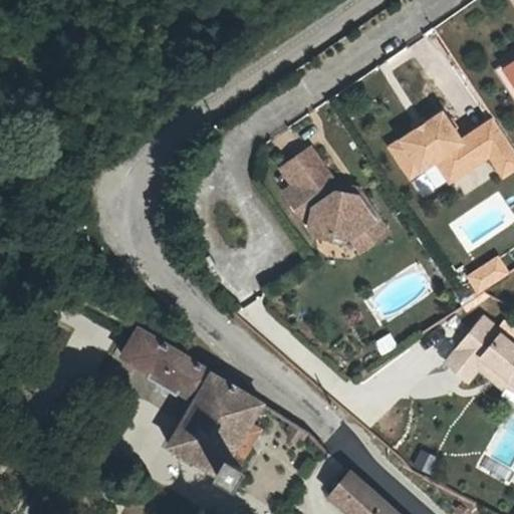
[(513,50),(507,55),(513,66),(500,73),(513,95),(513,50)]
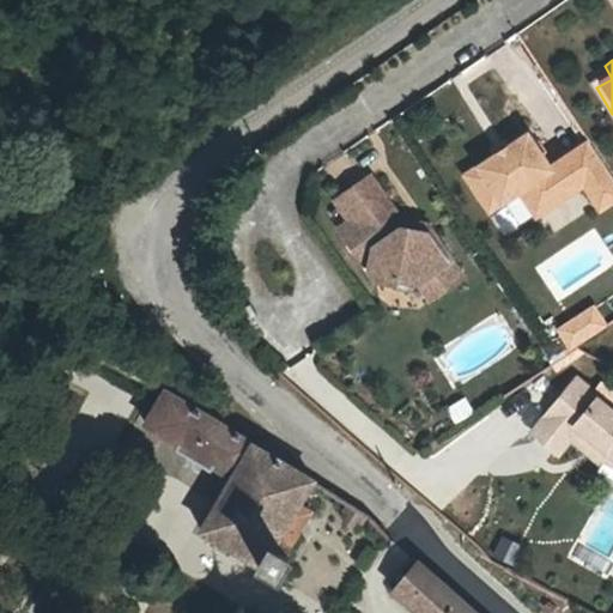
[(612,79),(605,66),(581,80),(612,133),(612,114),(596,87),(612,79)]
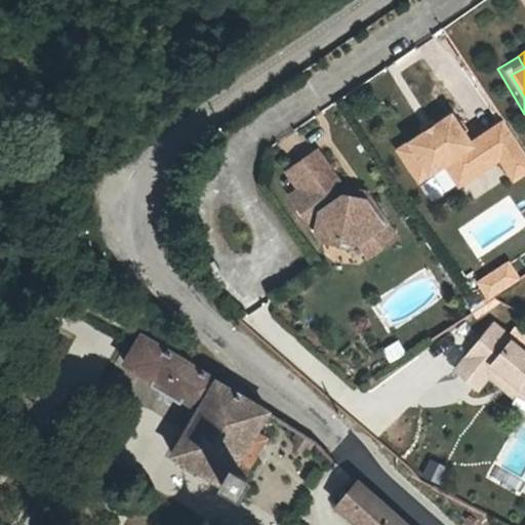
[(453,110),(399,147),(422,182),(444,166),(458,188),(501,159),(516,182),(524,174),(524,150),(501,116),(472,136),(453,110)]
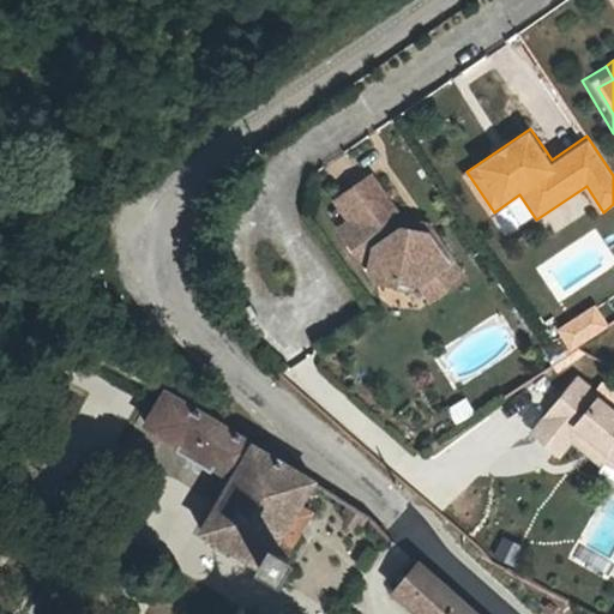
[(398,229),(399,220),(368,176),(333,202),(349,222),(338,229),(363,265),(369,266),(368,271),(374,281),(393,283),(395,278),(417,283),(419,282),(426,277),(438,294),(463,276),(431,230),(427,233),(398,229)]
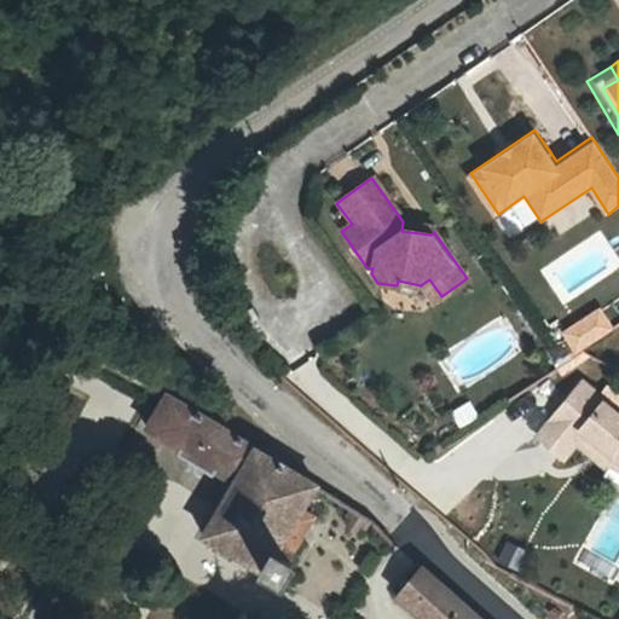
[(432,226),(403,221),(401,231),(431,235),(432,226)]
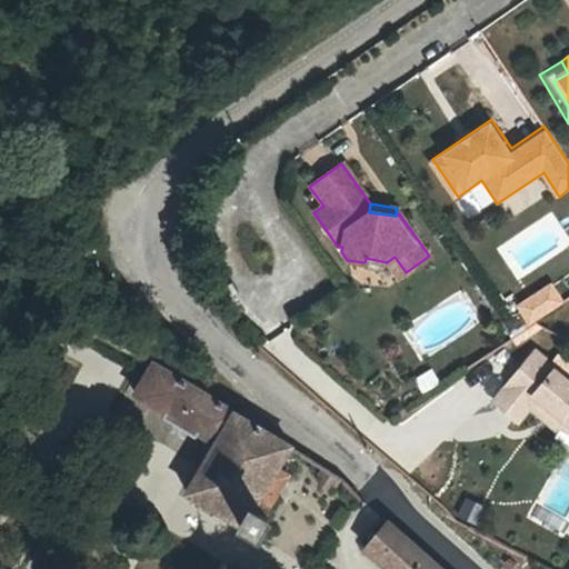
[(395,257),(388,261),(399,277),(406,272),(395,257)]
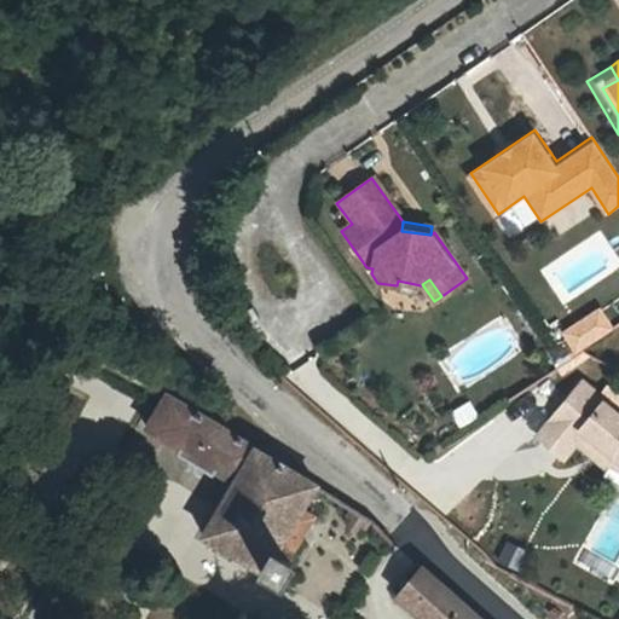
[(573,352),(614,328),(600,304),(559,328),(573,352)]
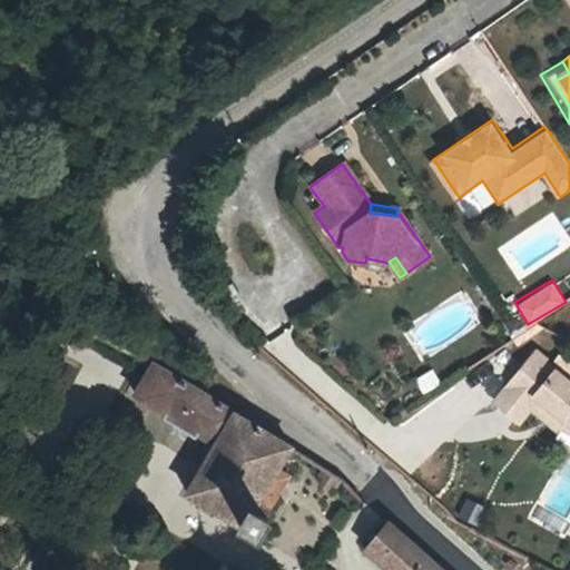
[(556,406),(566,415),(569,418),(569,373),(541,351),(501,395),(523,415),(534,403),(539,397),(549,406),(556,406)]
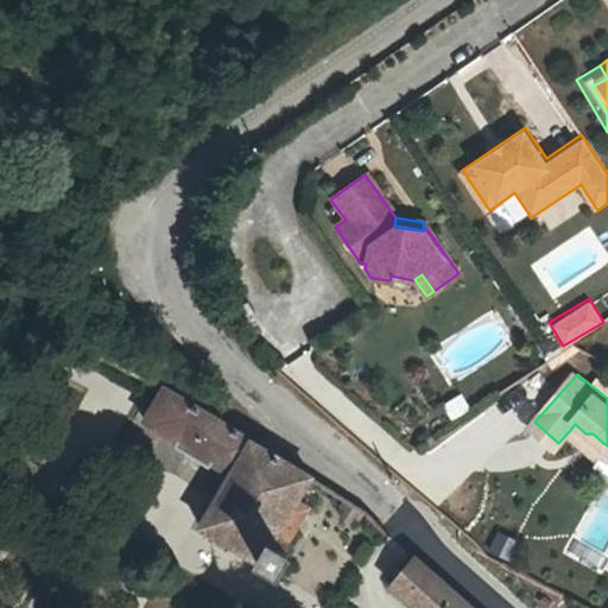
[(227,475),(251,437),(163,384),(140,422),(227,475)]
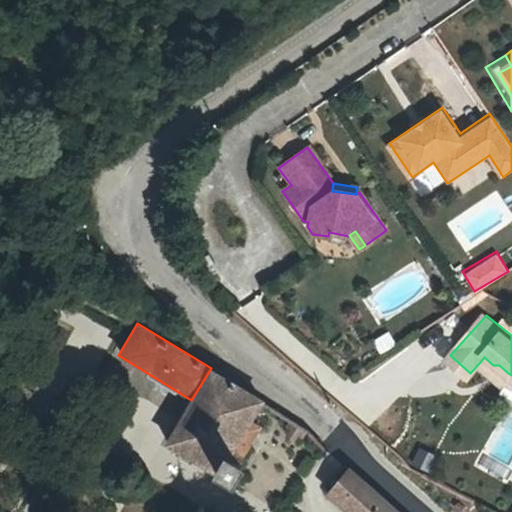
[(501,380),(508,373),(499,365),(493,365),(484,357),(480,362),(501,380)]
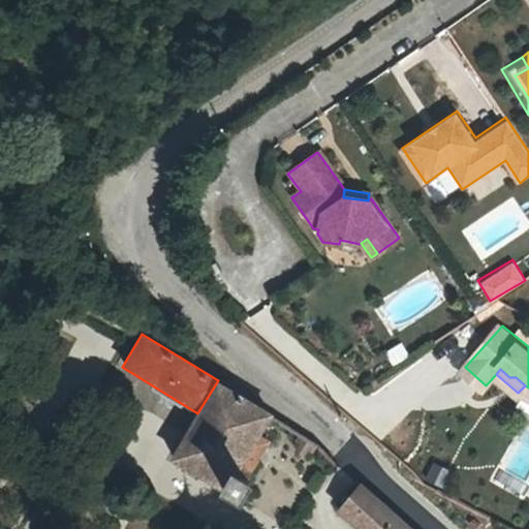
[(218,380),(197,413),(173,457),(221,487),(231,468),(240,473),(274,413),(218,380)]
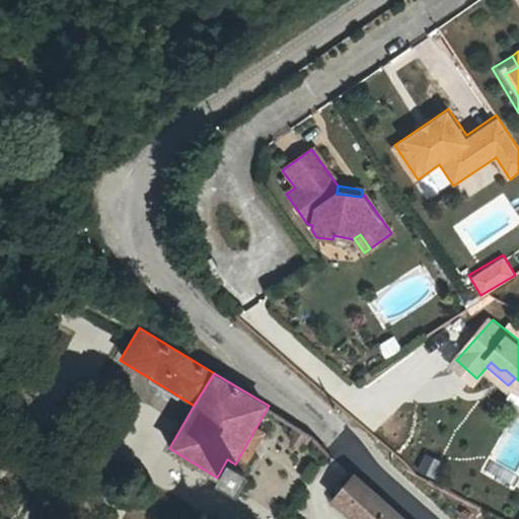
[(433,474),(439,457),(423,451),(416,467),(433,474)]
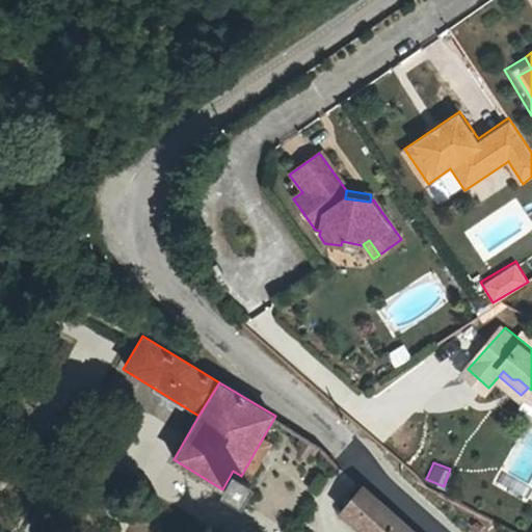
[(233,471),(222,489),(243,502),(254,483),(241,476),(233,471)]
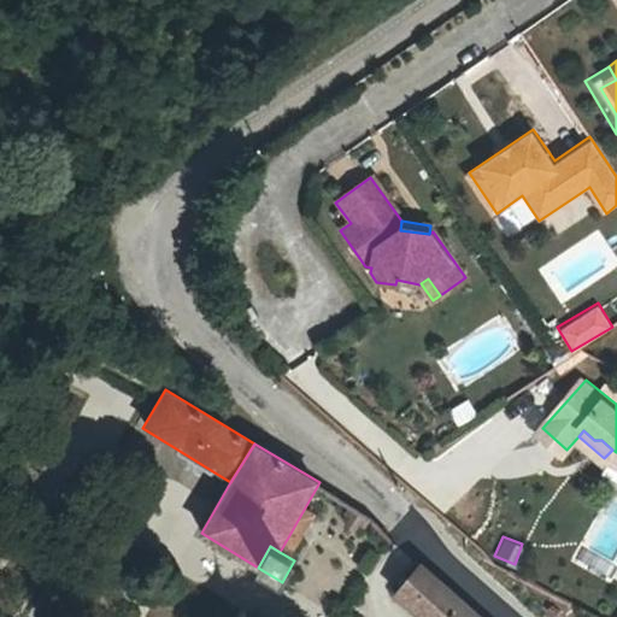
[(424,616),(479,616),(418,564),(395,592),(424,616)]
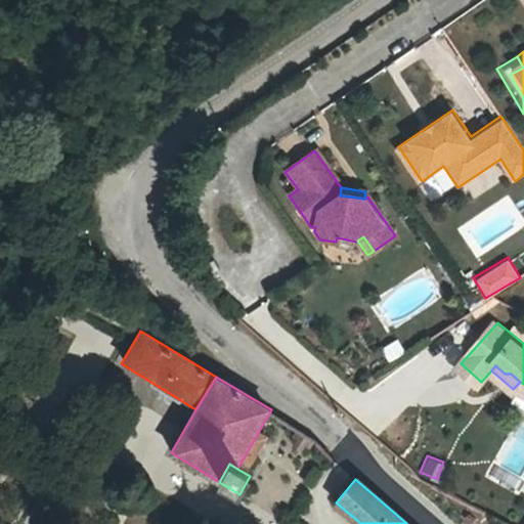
All buildings are outlined.
